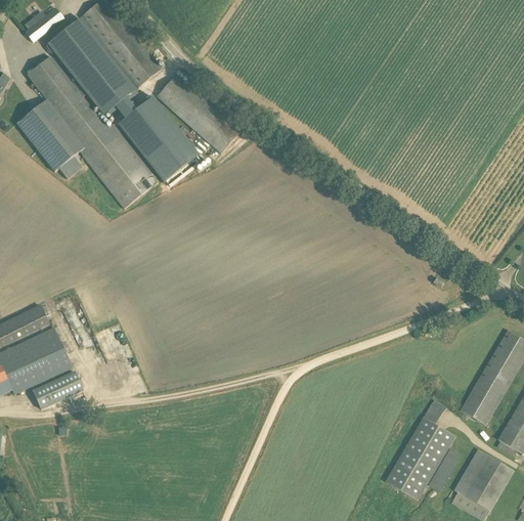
[(100,0),(84,13),(82,15),(106,47),(137,86),(140,85),(161,69),(106,0),(100,0)]
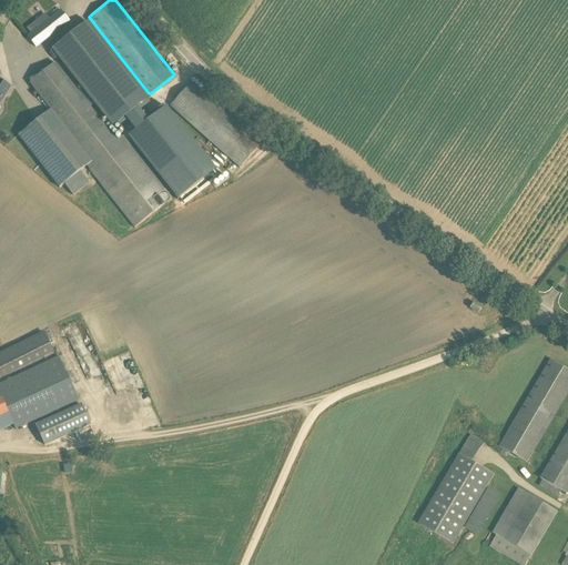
[(60,8),(44,20),(53,31),(62,24),(69,19),(60,8)]
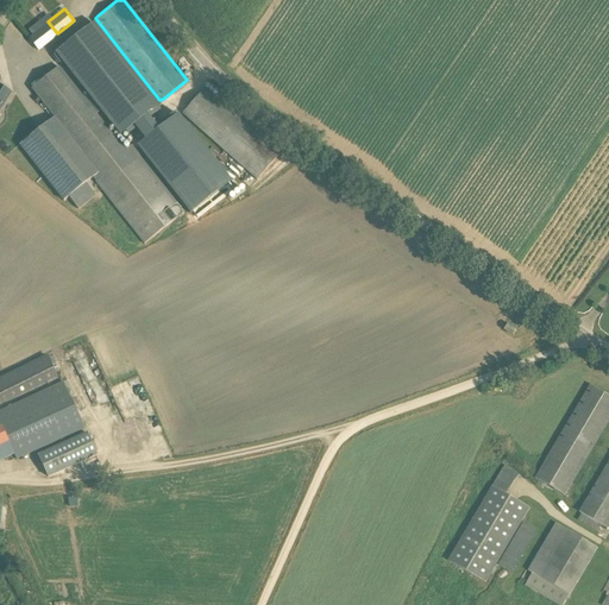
[(95,46),(81,29),(57,48),(90,88),(98,99),(104,106),(121,130),(150,107),(99,42),(95,46)]
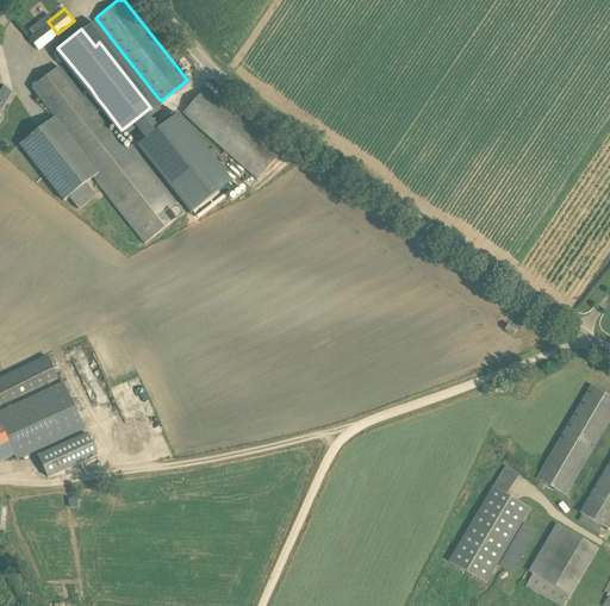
[(32,86),(39,94),(55,114),(99,170),(101,174),(95,180),(144,243),(185,211),(131,144),(125,149),(97,112),(104,106),(98,99),(91,88),(82,94),(67,74),(58,64),(32,86)]
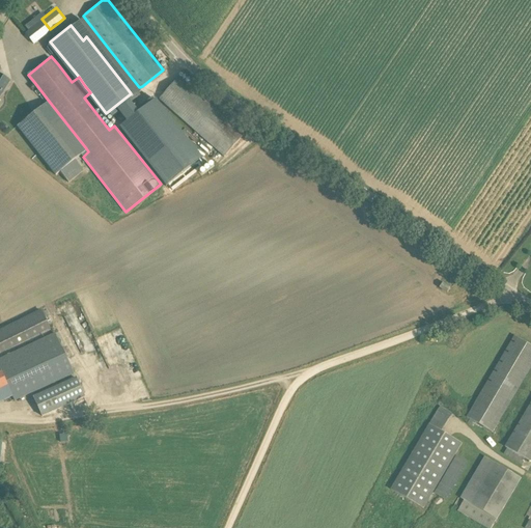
[(0,94),(9,79),(5,77),(0,73),(0,94)]
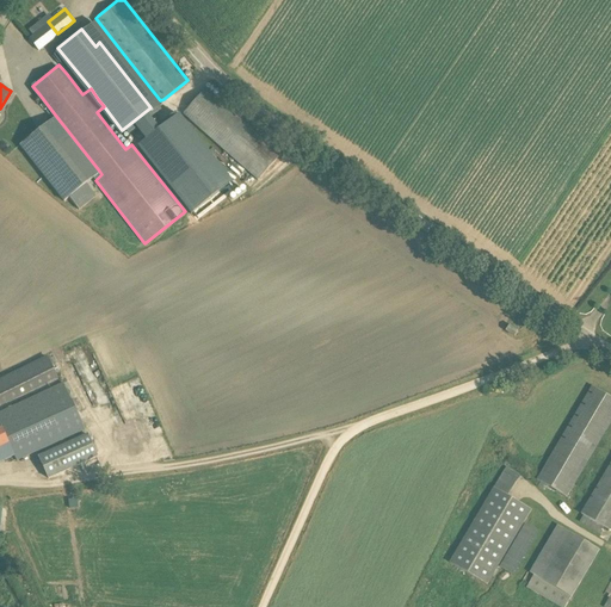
[(281,153),(205,86),(184,110),(257,177),(281,153)]
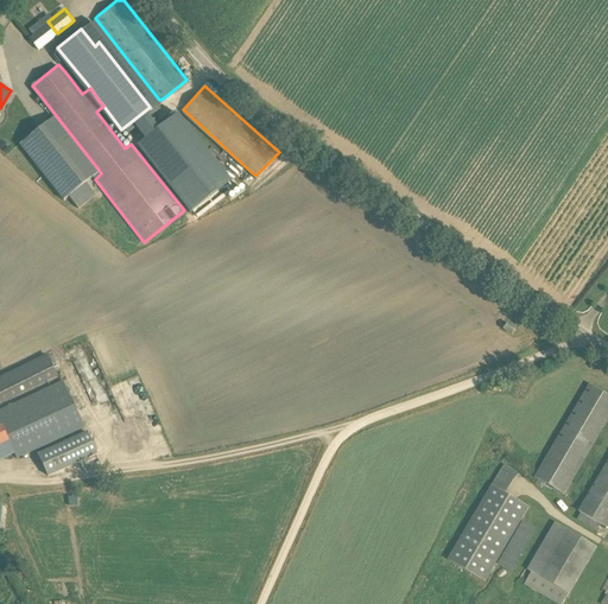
[(163,124),(138,142),(189,208),(229,176),(178,112),(163,124)]
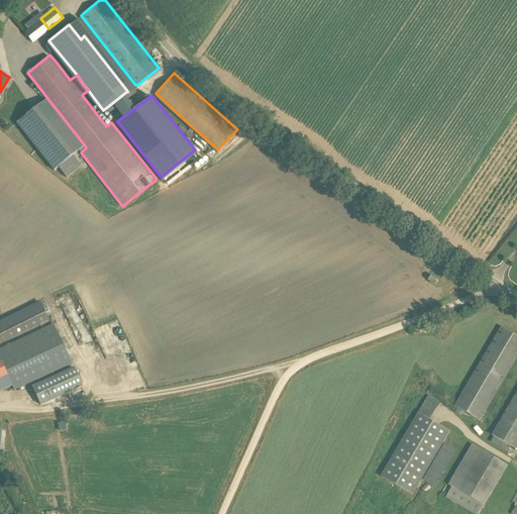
[(58,165),(84,144),(46,97),(16,120),(54,169),(58,165)]
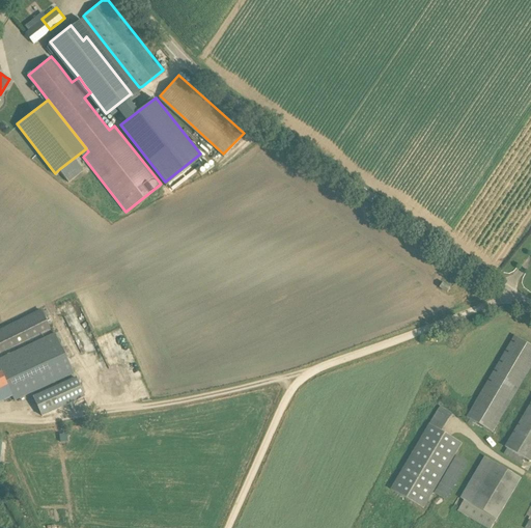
[(451,285),(443,280),(440,285),(448,290),(451,285)]
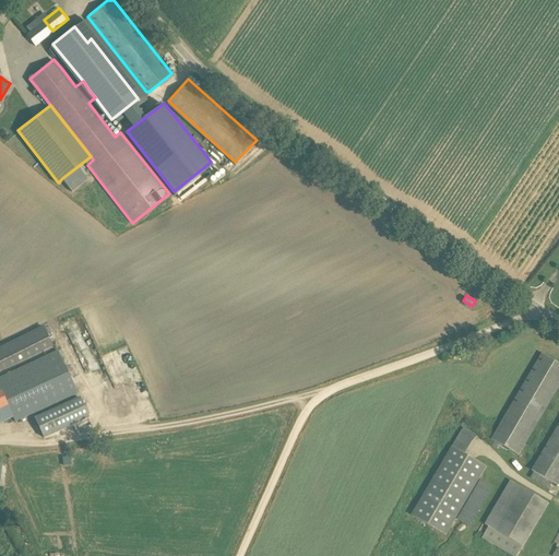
[(54,344),(43,323),(0,343),(0,370),(54,344)]
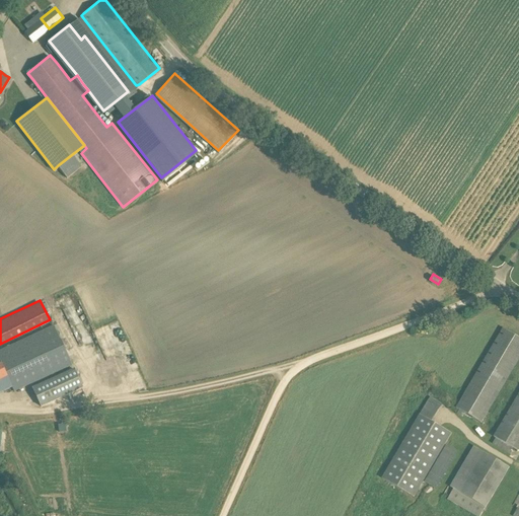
[(55,323),(0,348),(0,389),(11,383),(14,389),(72,363),(55,323)]
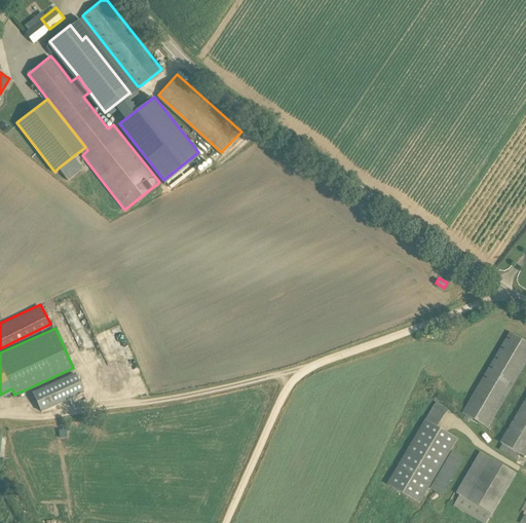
[(525,361),(525,339),(511,330),(462,411),(488,426),(525,361)]
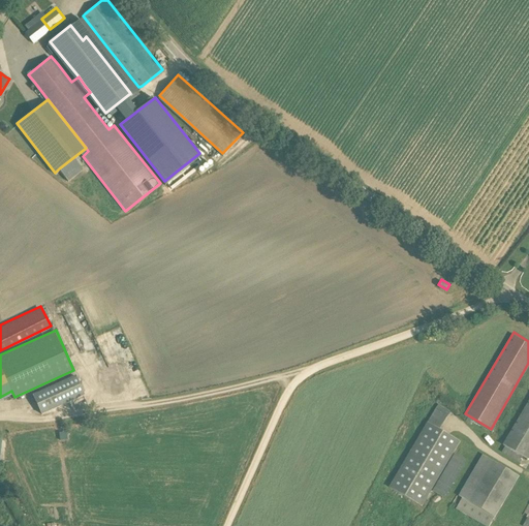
[(33,394),(42,412),(85,393),(76,374),(33,394)]
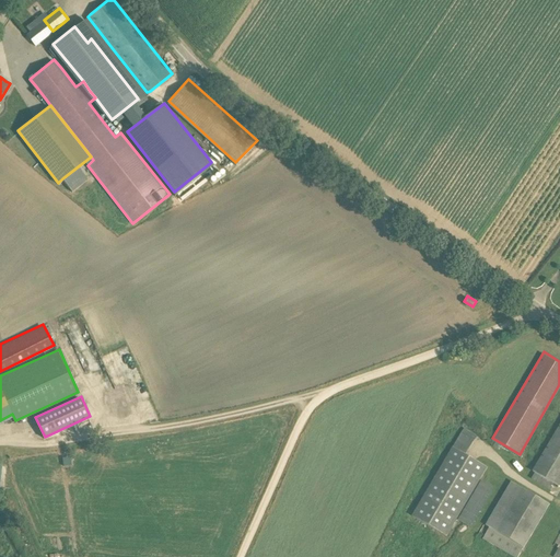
[(559,484),(559,422),(533,470),(559,485),(559,484)]
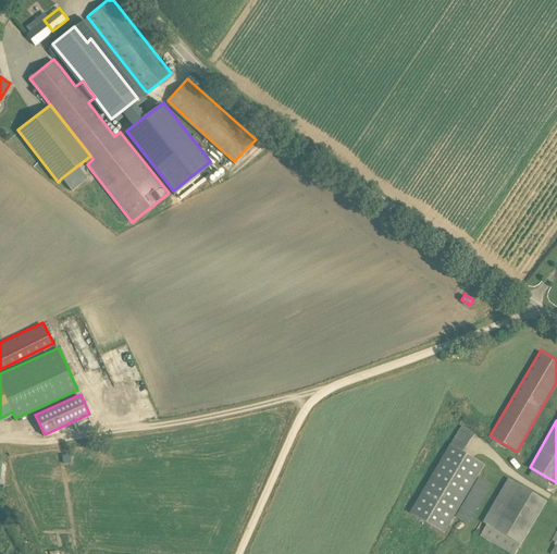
[(485,463),(452,443),(411,512),(444,531),(485,463)]
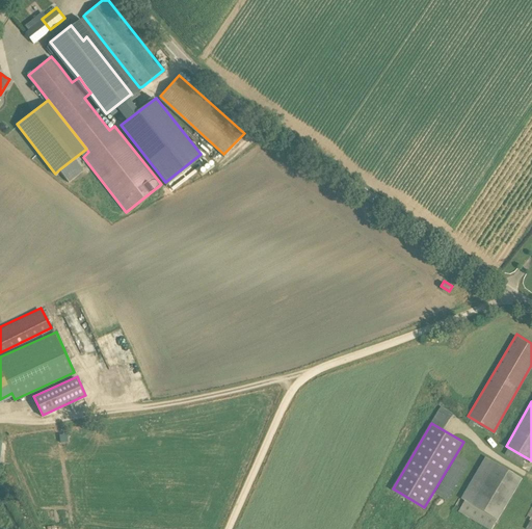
[(522,477),(486,455),(462,497),(466,499),(459,509),(491,528),(522,477)]
